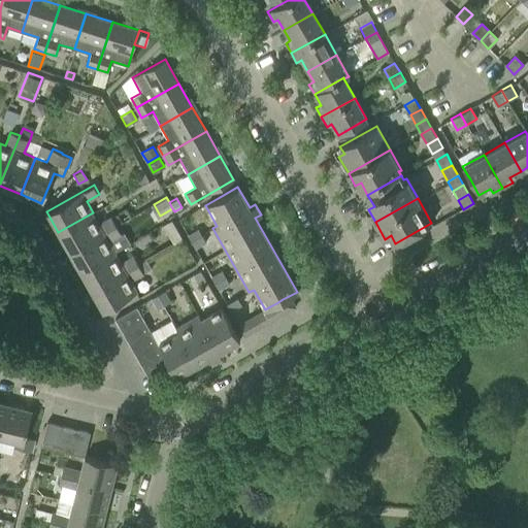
[(58,232),(69,252),(117,225),(111,216),(99,223),(93,212),(58,232)]
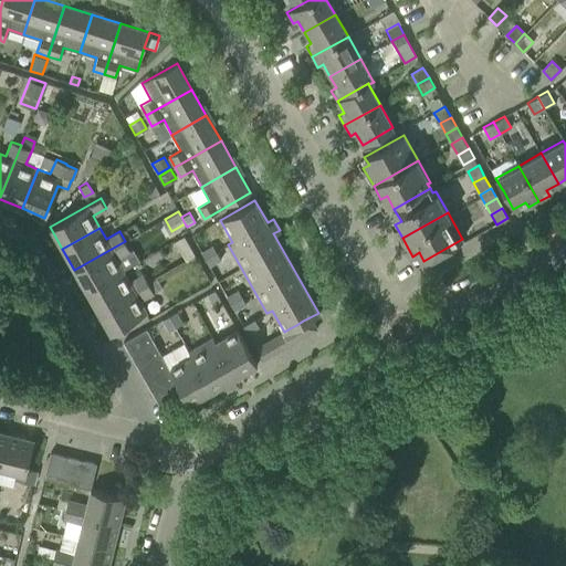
[(74,270),(86,291),(123,270),(116,258),(130,250),(125,241),(74,270)]
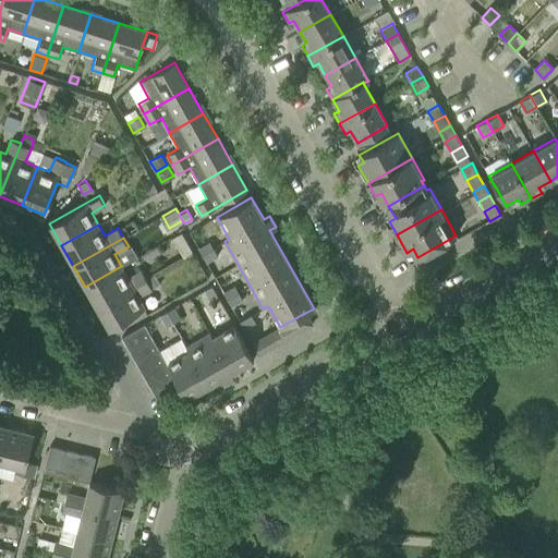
[(197,249),(202,255),(214,249),(209,241),(197,249)]
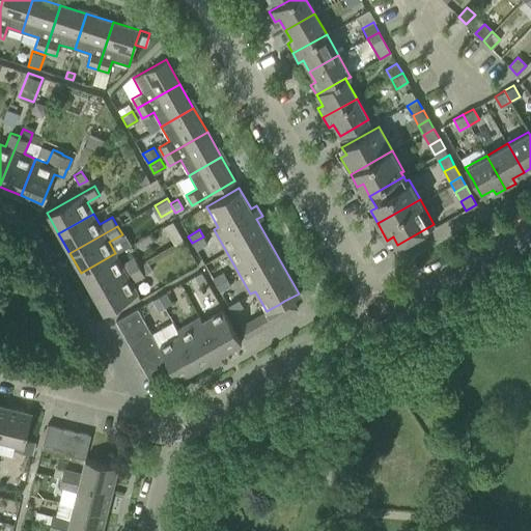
[(203,236),(192,243),(196,250),(207,244),(203,236)]
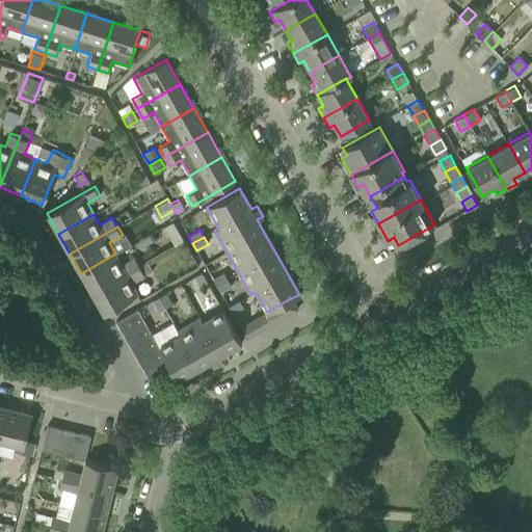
[(81,273),(92,293),(140,266),(134,257),(122,264),(115,254),(81,273)]
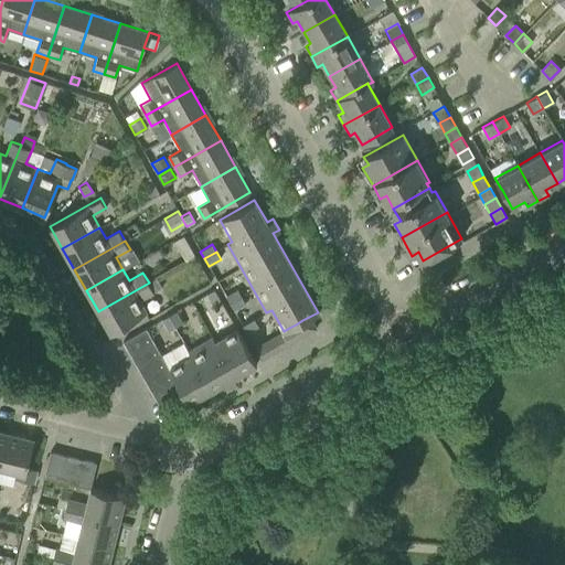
[(149,283),(98,311),(110,332),(129,322),(147,311),(140,299),(153,291),(161,287),(157,278),(149,283)]
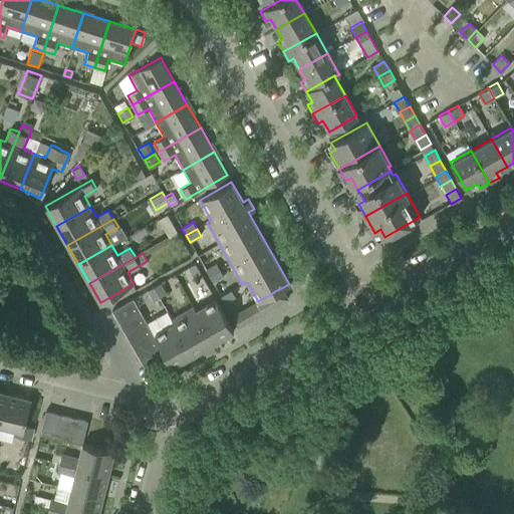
[(188,267),(194,277),(201,273),(195,263),(188,267)]
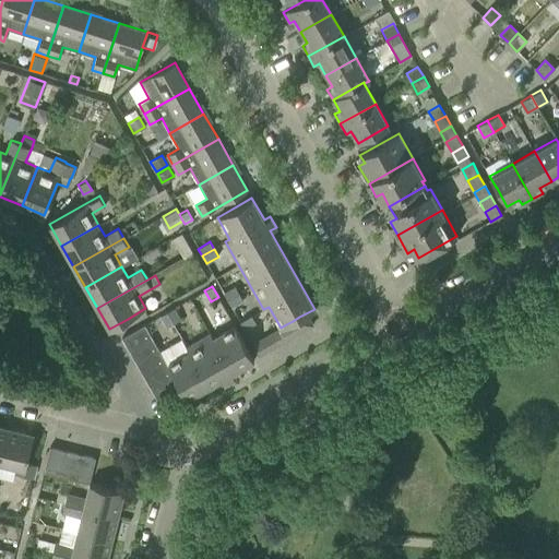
[(223,293),(227,299),(239,293),(234,286),(223,293)]
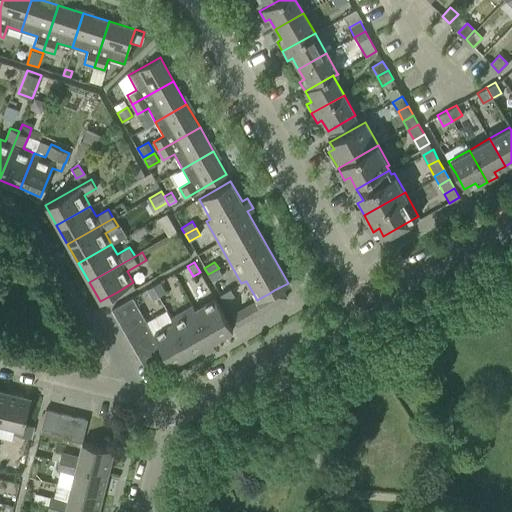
[(219,268),(208,274),(212,281),(223,275),(219,268)]
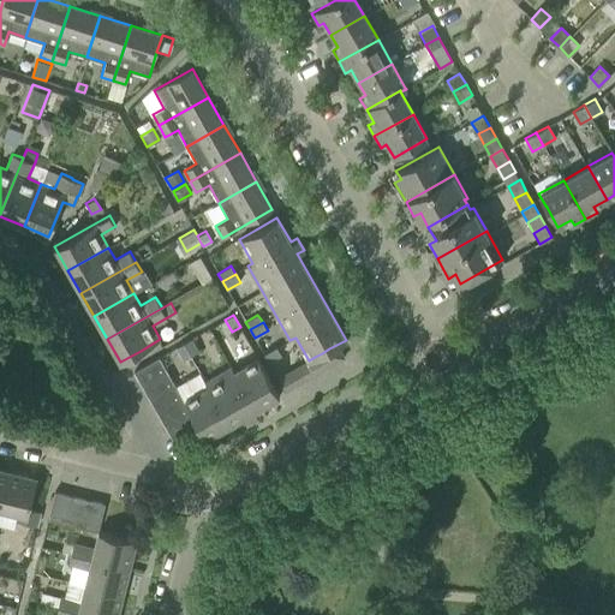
[(192,338),(185,342),(191,354),(199,351),(192,338)]
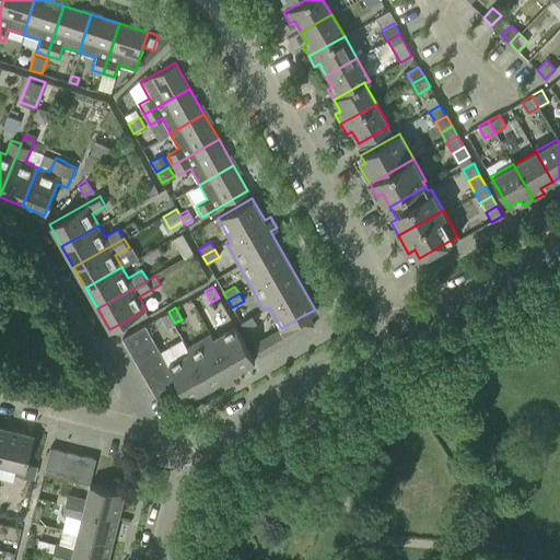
[(174,323),(168,312),(160,316),(166,327),(174,323)]
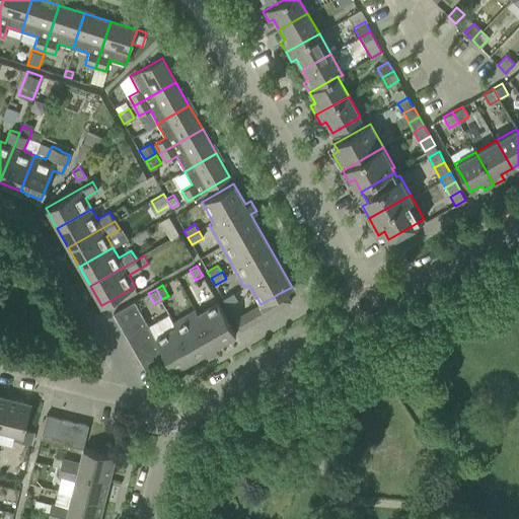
[(290,301),(284,291),(278,294),(284,305),(290,301)]
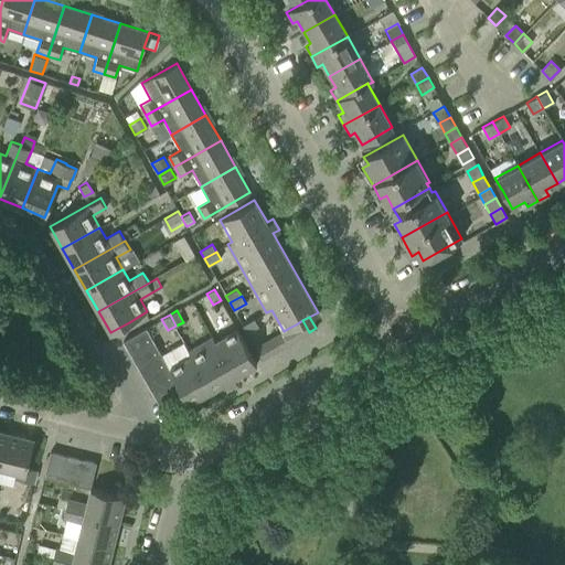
[(242,324),(246,332),(258,326),(254,318),(242,324)]
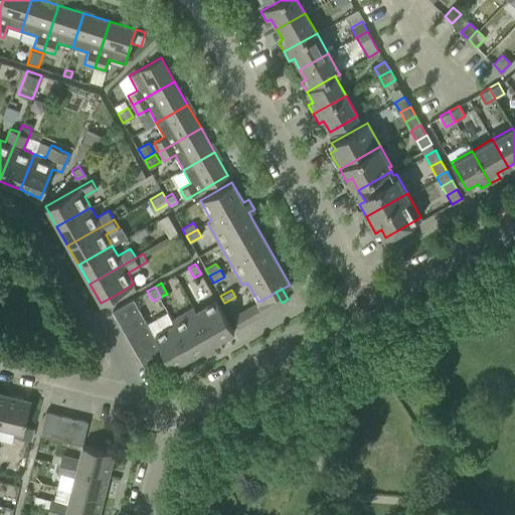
[(276,306),(282,303),(276,292),(270,296),(276,306)]
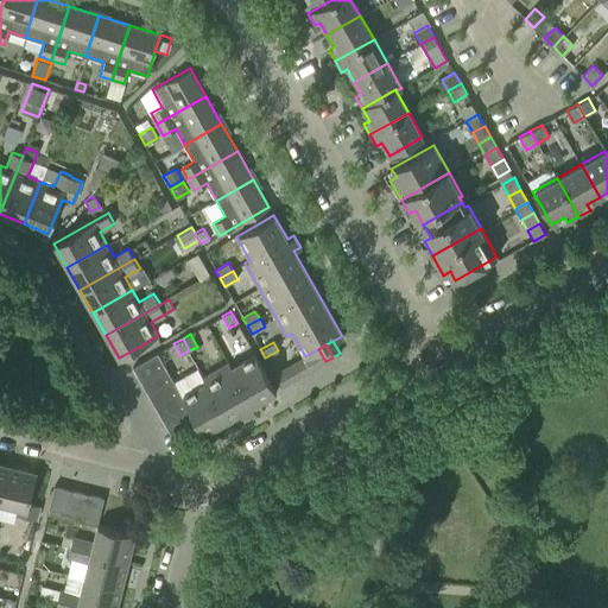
[(318,349),(311,353),(318,366),(325,361),(318,349)]
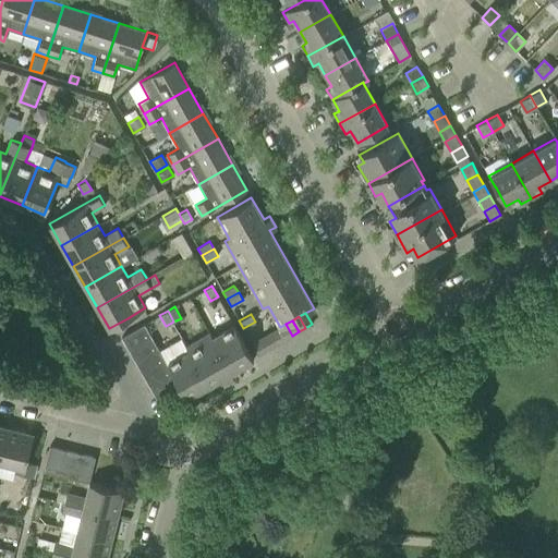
[(121,337),(129,349),(152,336),(144,324),(121,337)]
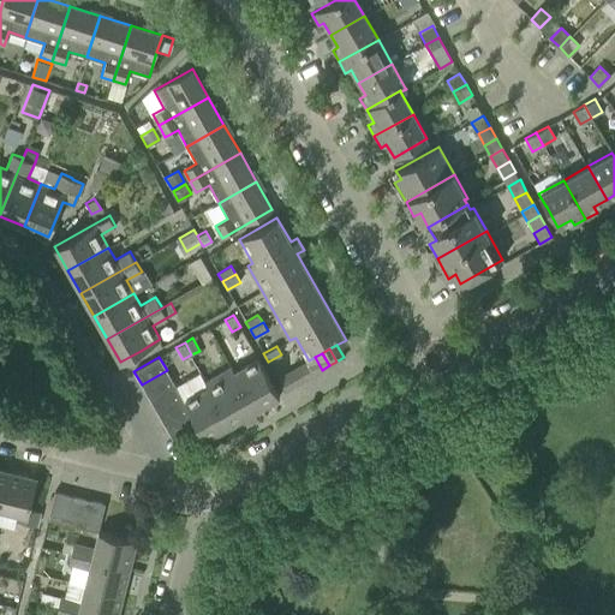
[(315,357),(309,360),(306,362),(314,374),(322,370),(315,357)]
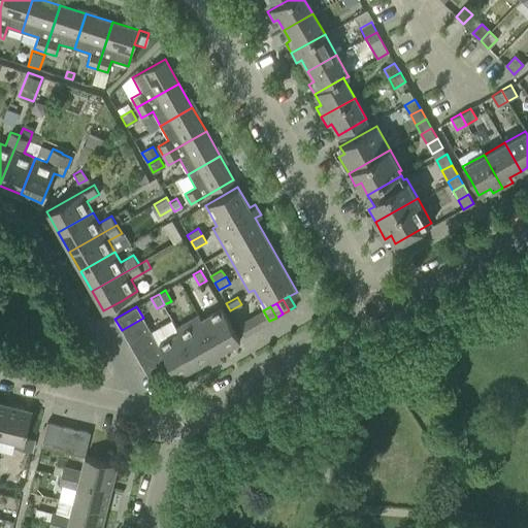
[(163,354),(170,365),(176,376),(192,367),(190,362),(221,344),(224,349),(239,339),(221,307),(201,319),(198,315),(175,327),(178,332),(158,343),(163,354)]
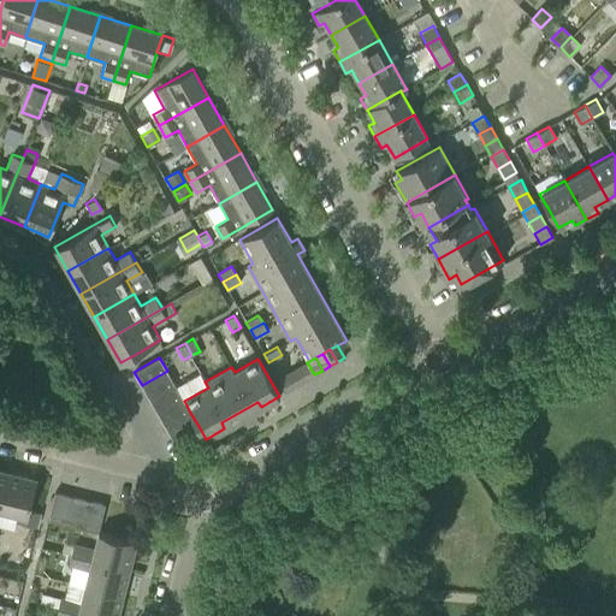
[(307,362),(300,366),(307,379),(314,374),(307,362)]
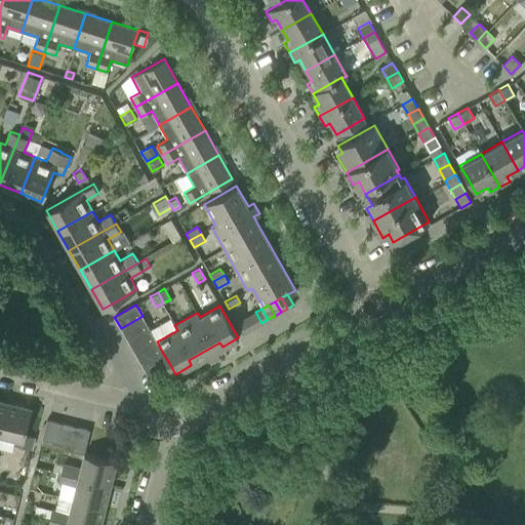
[(255,312),(249,316),(255,326),(261,323),(255,312)]
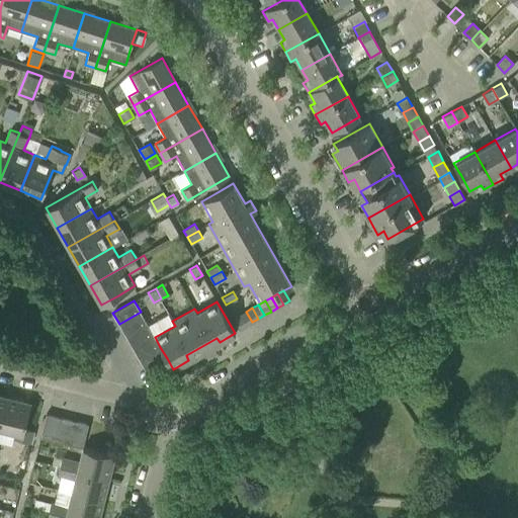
[(119,324),(125,336),(147,324),(141,312),(119,324)]
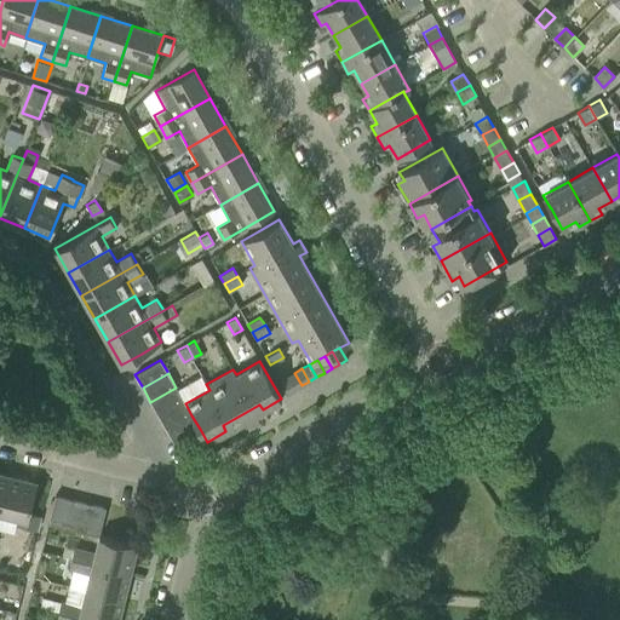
[(294,373),(287,377),(294,390),(302,385),(294,373)]
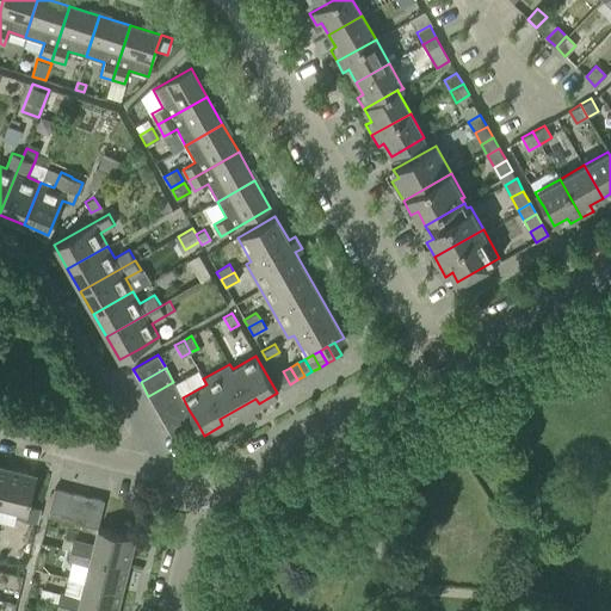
[(290,384),(283,371),(276,376),(283,388),(290,384)]
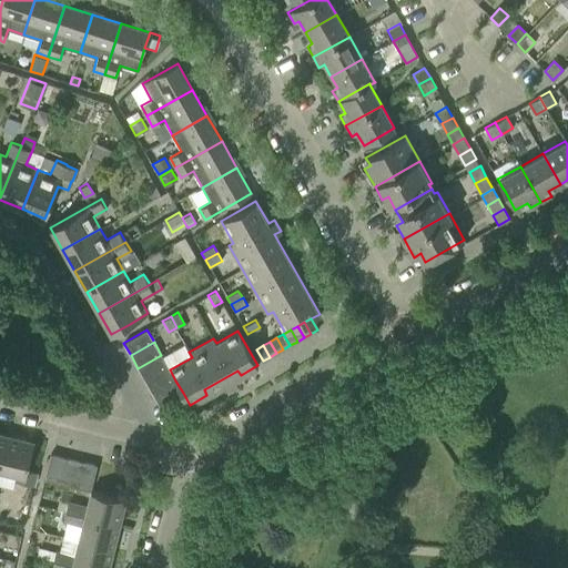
[(138,368),(145,381),(169,367),(161,355),(138,368)]
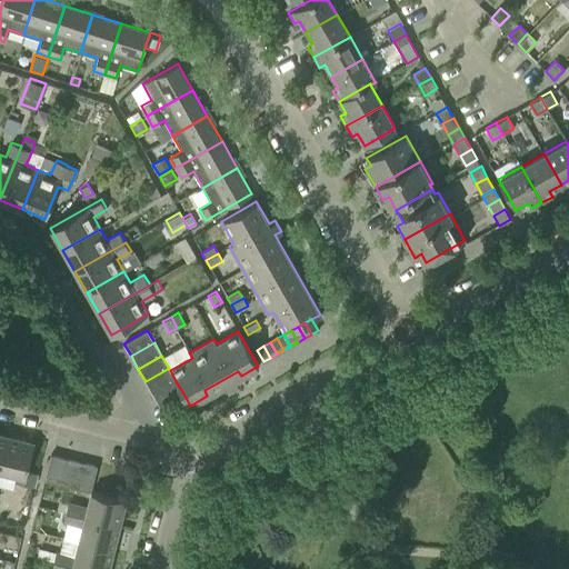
[(146,381),(152,393),(176,381),(170,370),(169,368),(146,381)]
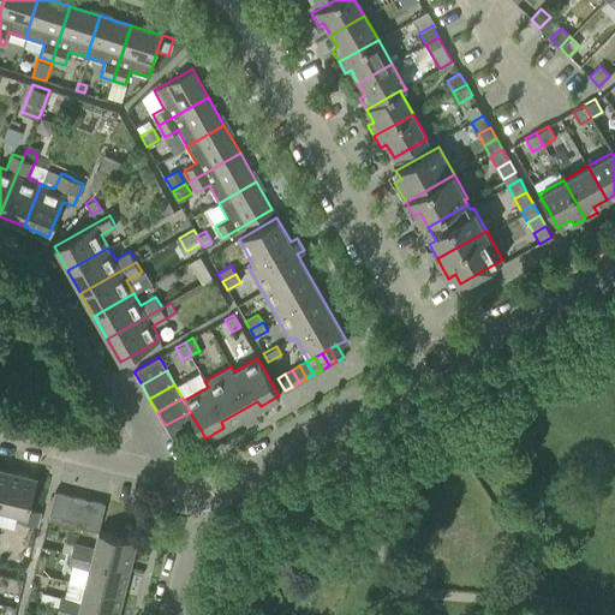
[(190,412),(165,425),(173,440),(198,425),(190,412)]
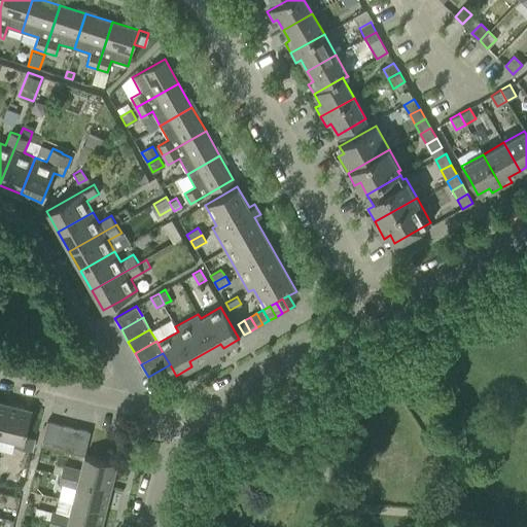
[(24,408),(8,403),(0,436),(14,440),(13,446),(31,450),(34,438),(25,436),(31,412),(24,410),(24,408)]
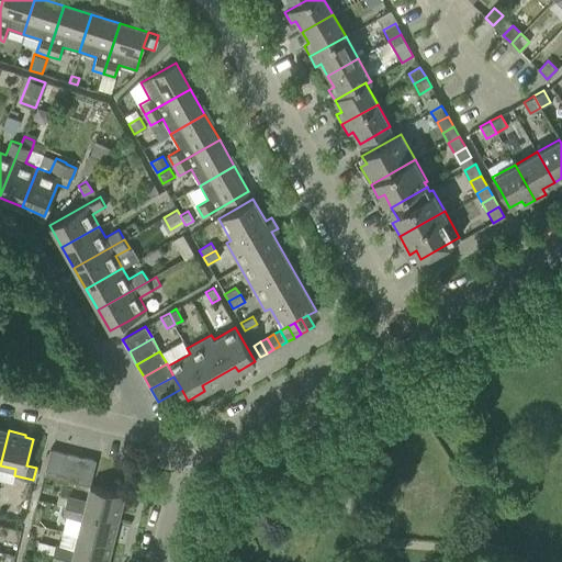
[(43,474),(58,478),(65,452),(49,449),(43,474)]
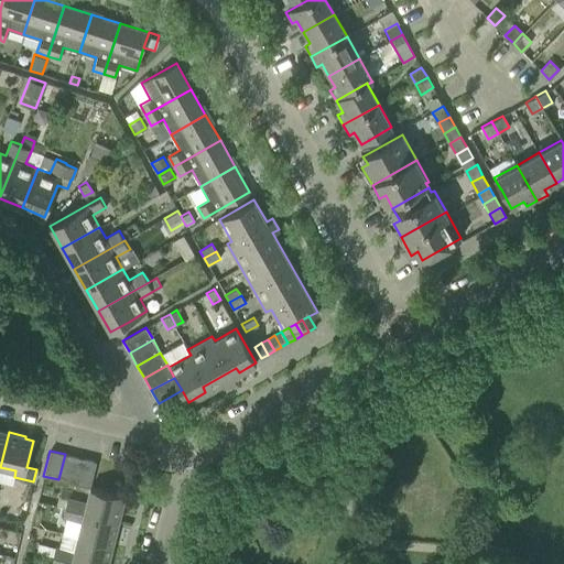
[(58,479),(74,484),(80,458),(65,454),(58,479)]
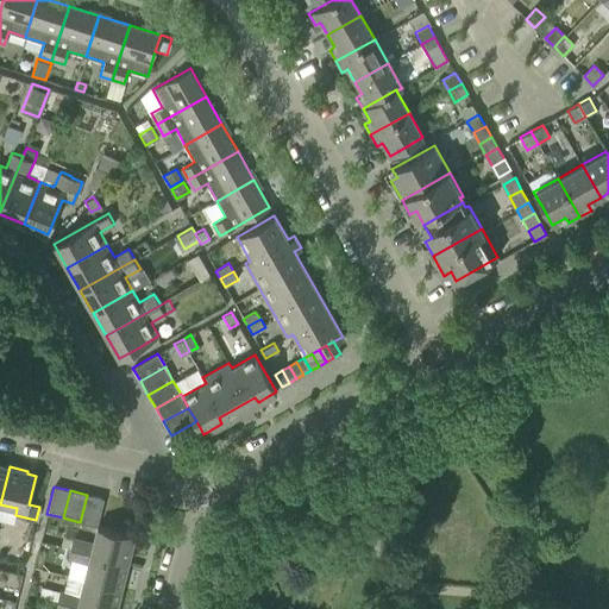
[(87,495),(80,522),(96,526),(104,498),(87,495)]
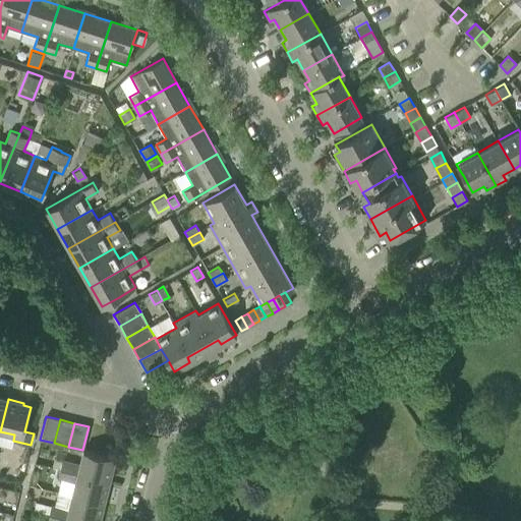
[(62,460),(60,469),(109,481),(115,458),(83,450),(79,464),(62,460)]
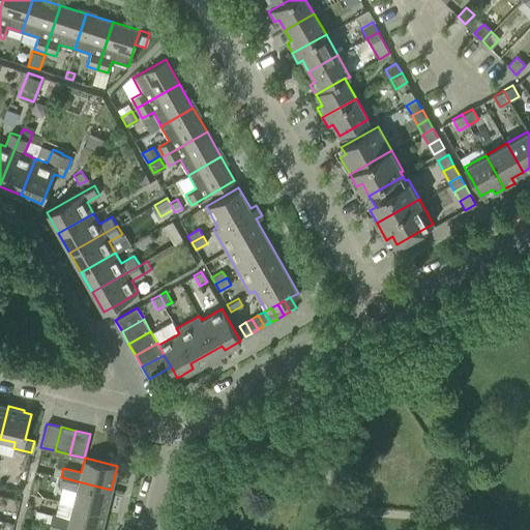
[(77,491),(74,504),(106,512),(111,490),(61,477),(59,487),(77,491)]
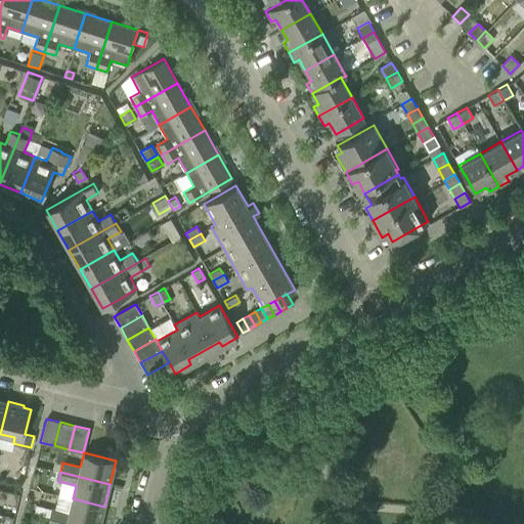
[(51,509),(49,518),(76,523),(99,523),(104,507),(73,498),(69,513),(51,509)]
